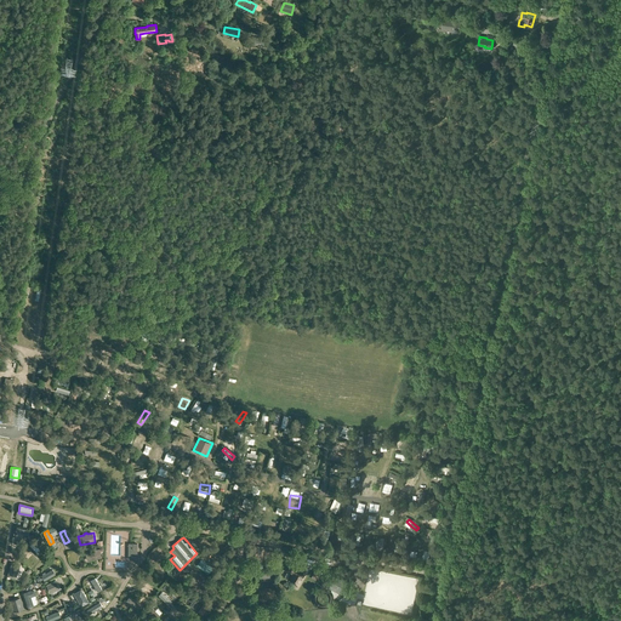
[(33,542),(30,546),(40,554),(43,552),(38,547),(36,546),(34,543),(33,542)]
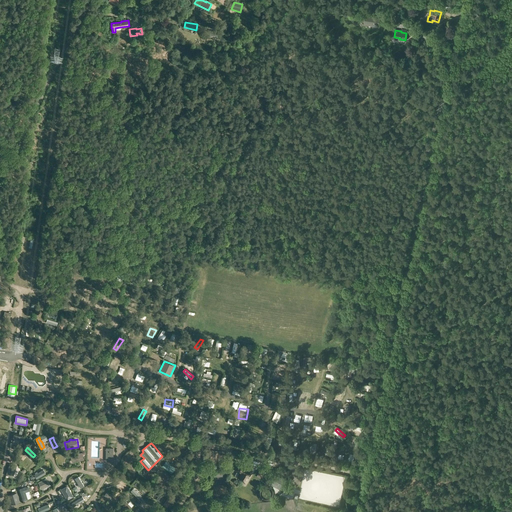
[(70,454),(71,462),(84,460),(82,452),(70,454)]
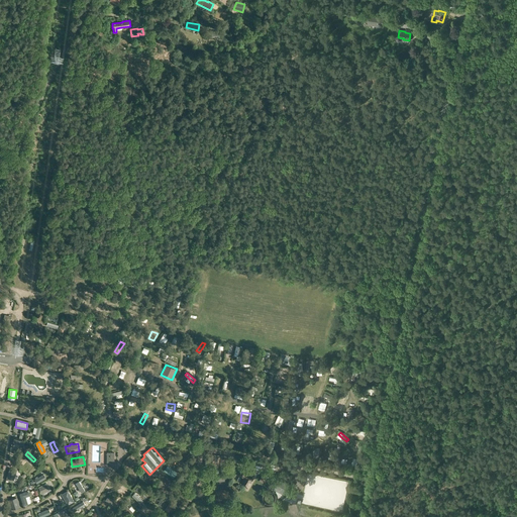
[(129,468),(136,462),(133,458),(126,464),(129,468)]
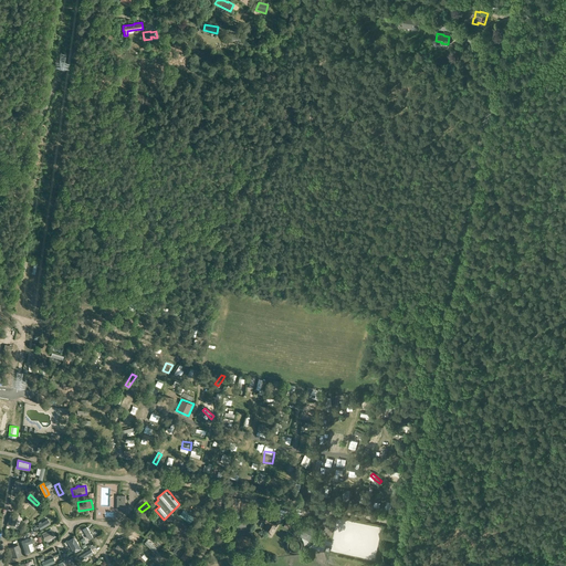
[(159,516),(155,511),(148,516),(154,521),(159,516)]
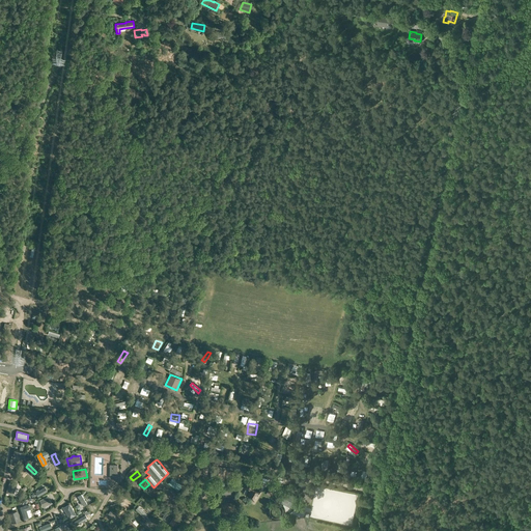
[(17,482),(10,480),(6,493),(12,495),(17,482)]
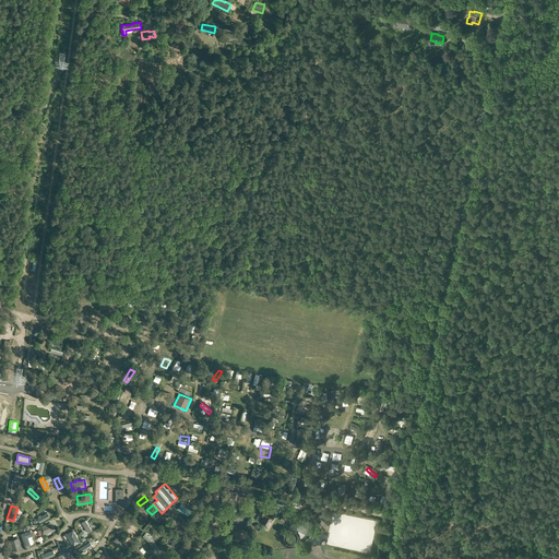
[(272,514),(261,508),(259,513),(264,516),(261,522),(269,525),(273,516),(271,515),(272,514)]
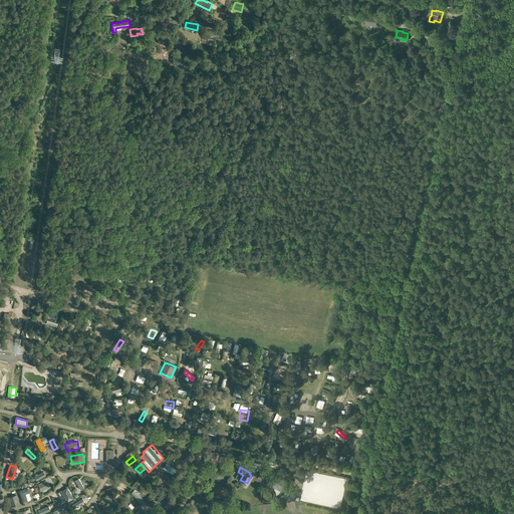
[(223,470),(210,472),(211,479),(224,478),(223,470)]
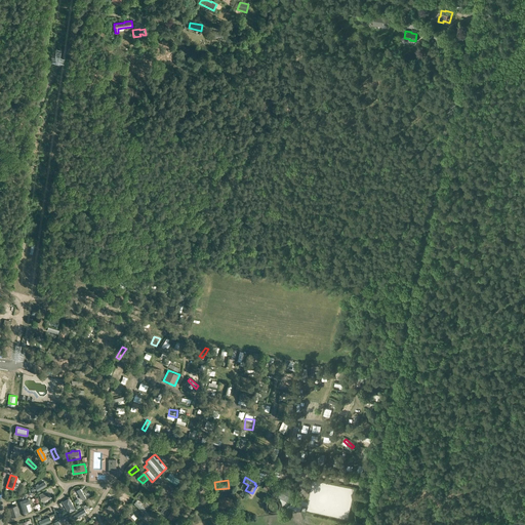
[(37,486),(35,487),(38,491),(47,486),(44,482),(39,485),(37,486)]
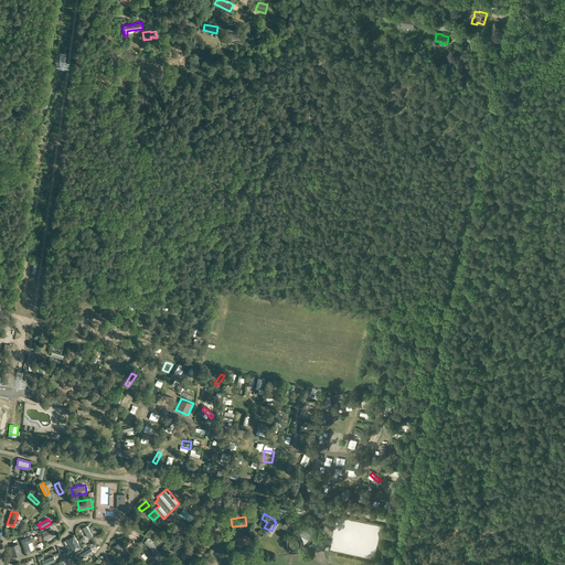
[(319,532),(298,522),(294,532),(315,542),(319,532)]
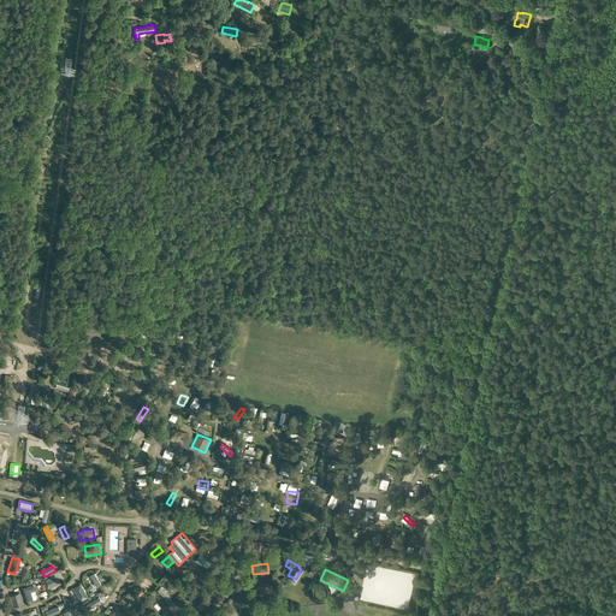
[(94,573),(90,575),(98,587),(101,585),(94,573)]
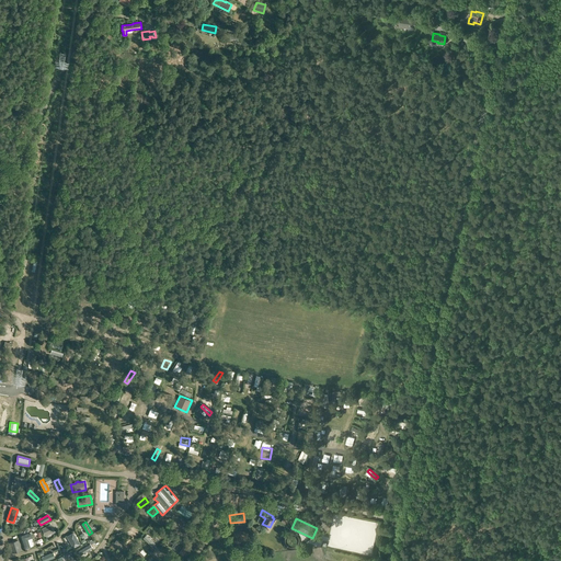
[(42,527),(46,535),(54,530),(50,524),(42,527)]
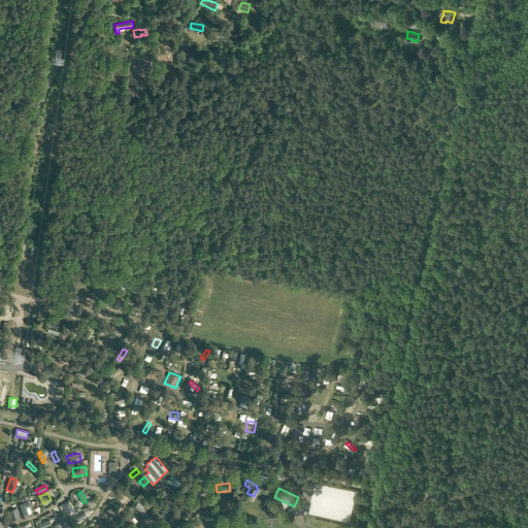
[(122,494),(120,497),(127,502),(129,503),(130,504),(132,501),(122,494)]
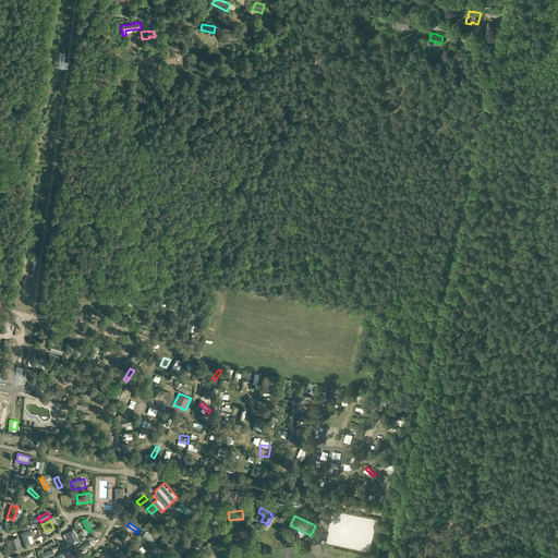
[(26,546),(31,545),(28,536),(33,535),(32,530),(22,533),(26,546)]
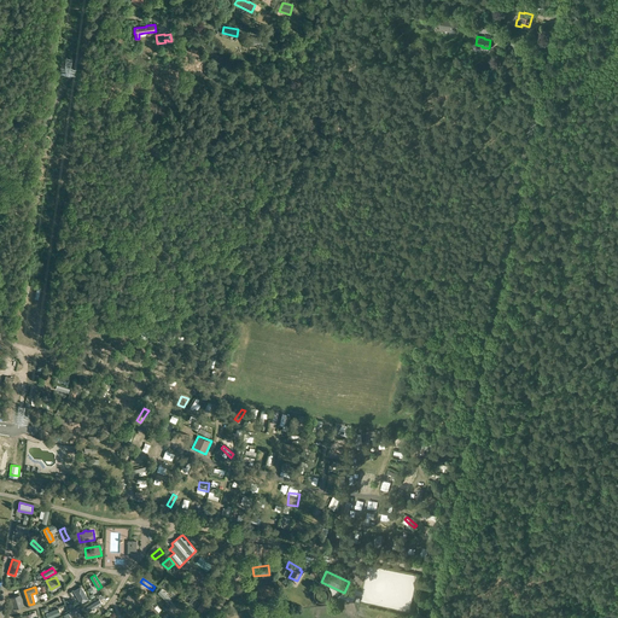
[(81,602),(88,599),(81,587),(74,590),(81,602)]
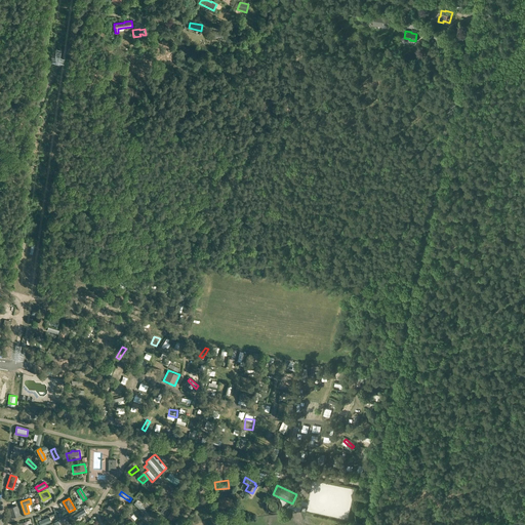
[(136,500),(133,503),(143,512),(146,509),(136,500)]
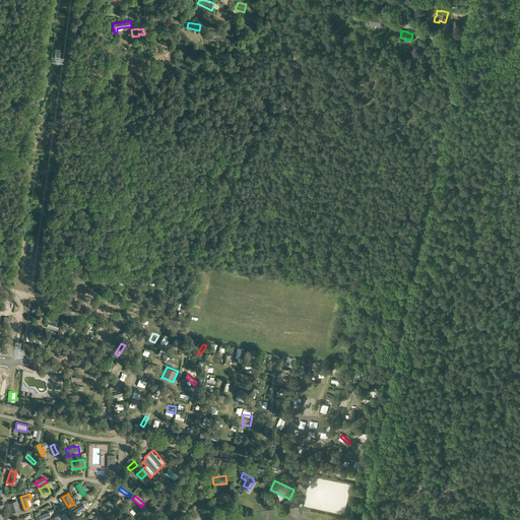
[(64,509),(67,507),(62,497),(59,498),(64,509)]
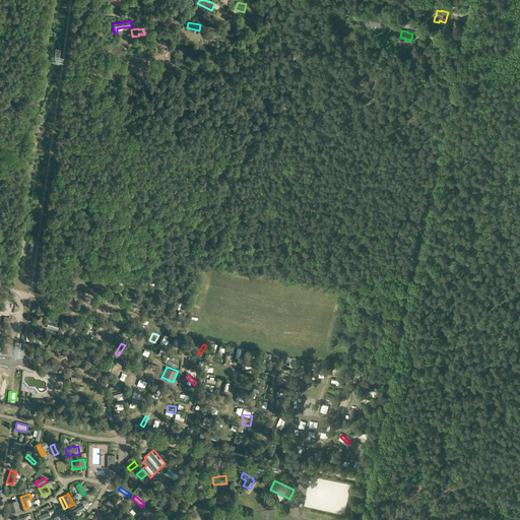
[(165,498),(158,507),(163,510),(169,501),(165,498)]
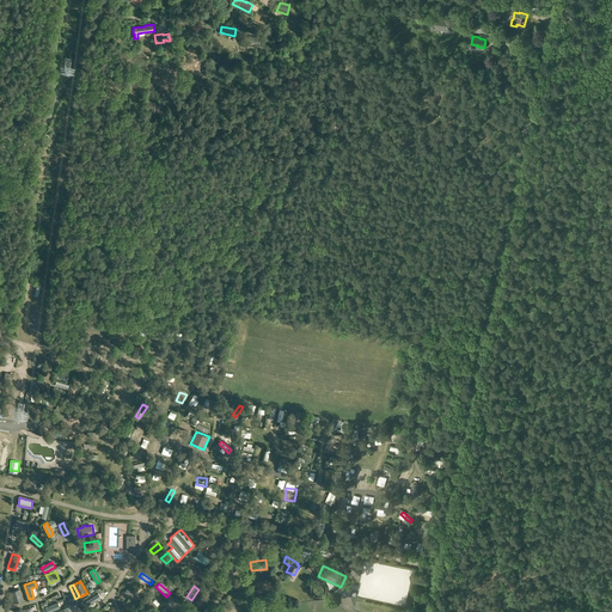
[(128,588),(124,592),(136,601),(140,598),(128,588)]
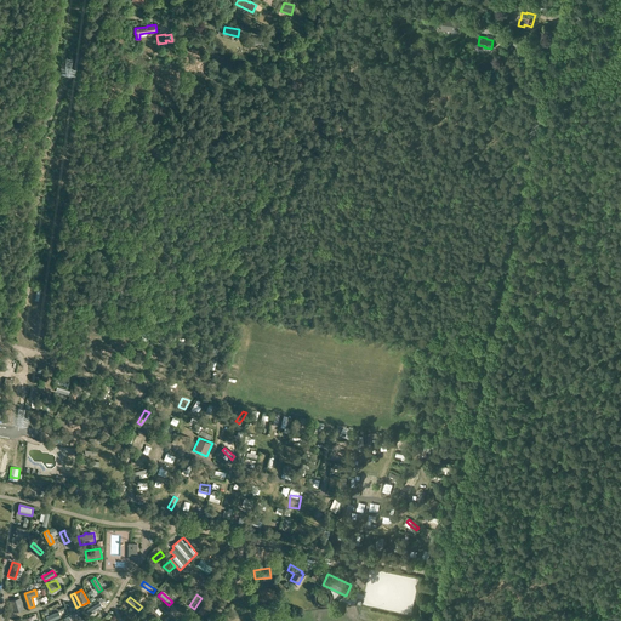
[(20,598),(7,600),(11,613),(23,609),(20,598)]
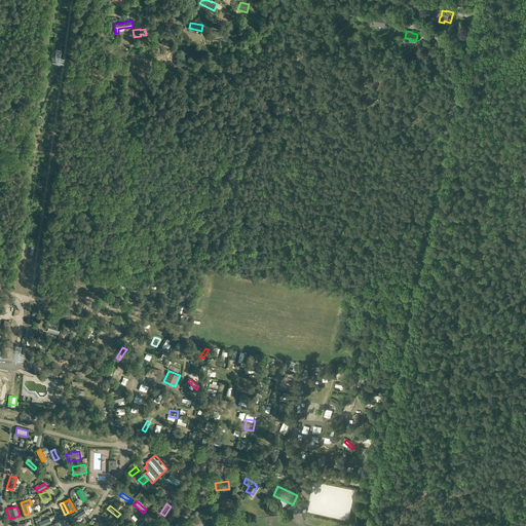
[(85,510),(73,518),(75,521),(82,517),(84,515),(87,514),(85,510)]
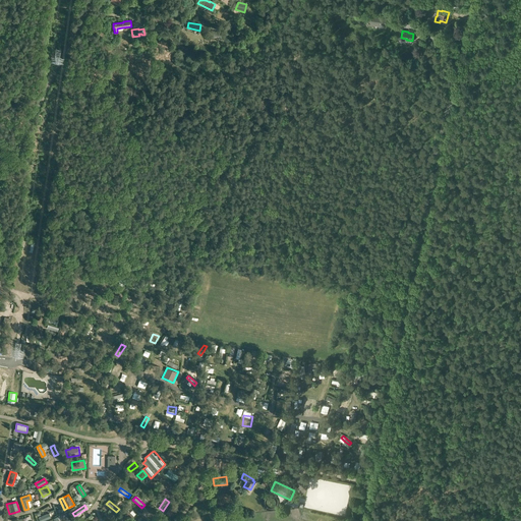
[(172,505),(167,514),(170,516),(174,510),(175,508),(176,507),(172,505)]
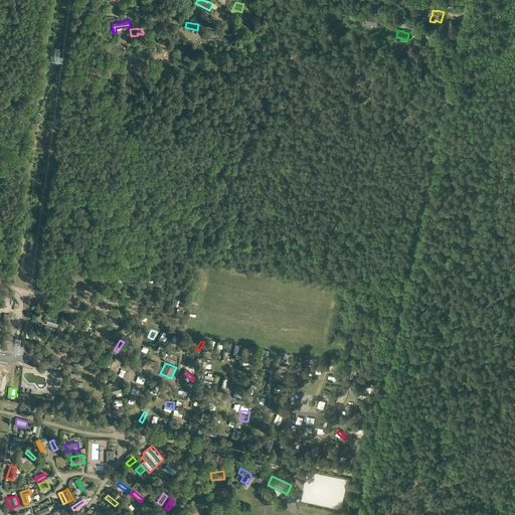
[(125,502),(121,505),(130,514),(133,510),(132,510),(129,506),(125,502)]
